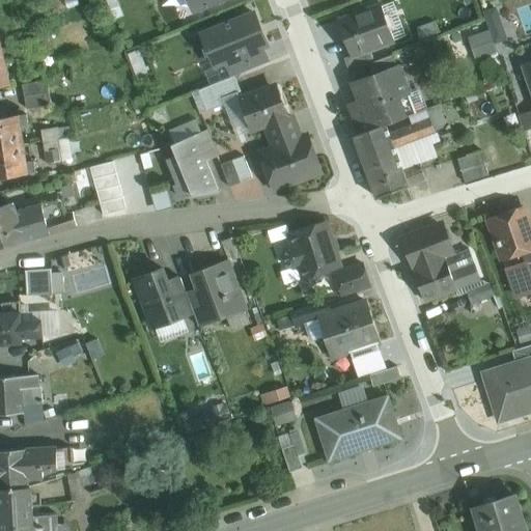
[(190,0),(194,10),(219,0),(190,0)]
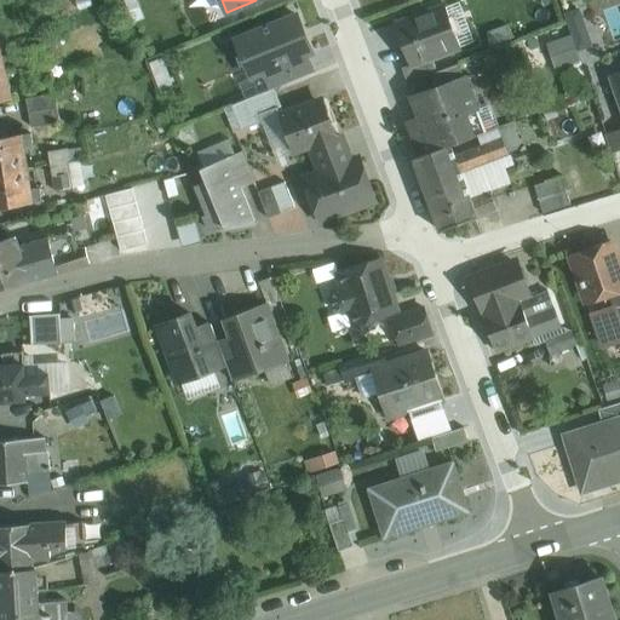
[(579,5),(561,11),(564,22),(541,29),(555,68),(579,59),(575,50),(592,44),(579,5)]
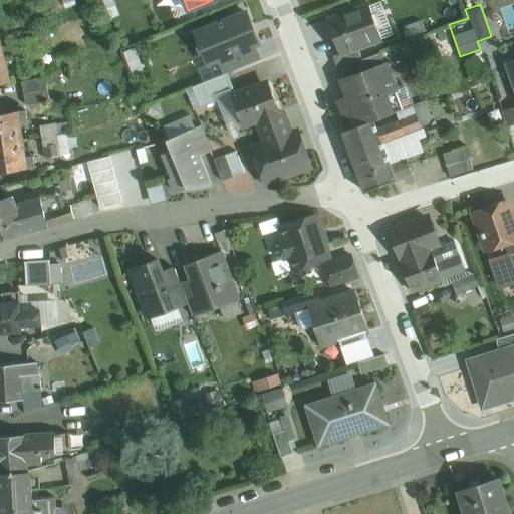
[(368,5),(328,19),(340,53),(340,54),(358,48),(381,39),(368,5)]
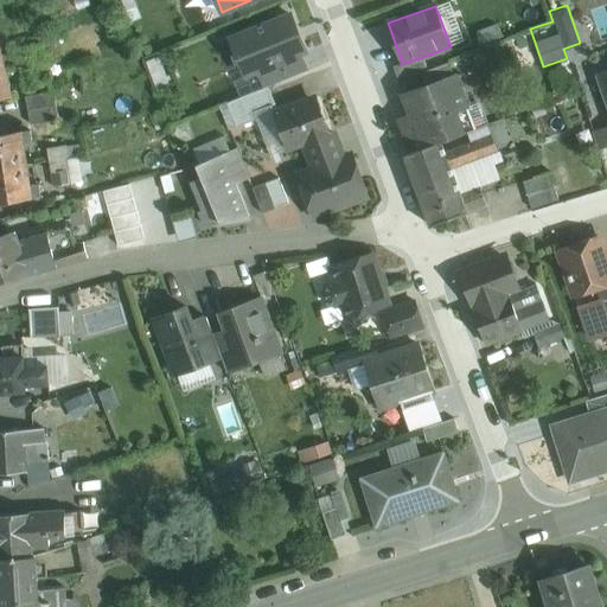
[(280,19),(231,38),(242,65),(243,65),(247,75),(256,71),(260,70),(299,53),(306,51),(295,25),(294,24),(291,14),(281,19),(280,19)]
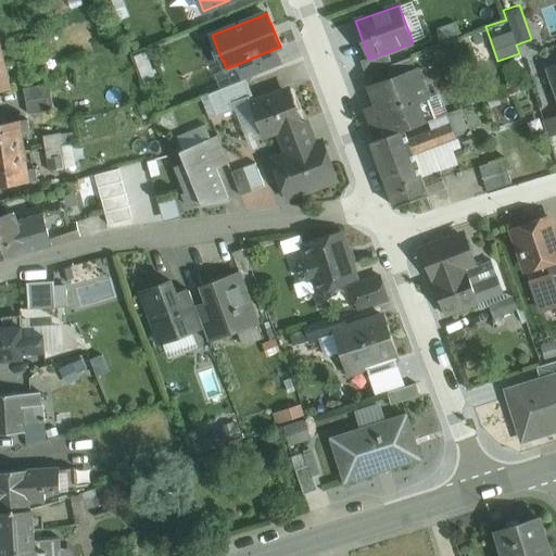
[(0,43),(0,90),(11,88),(0,43)]
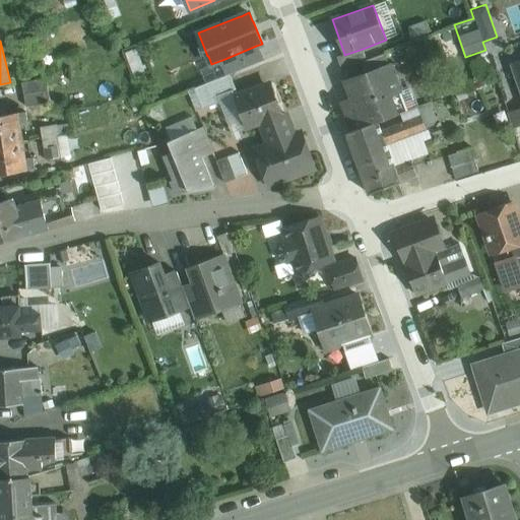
[(256,46),(222,60),(229,75),(262,61),(256,46)]
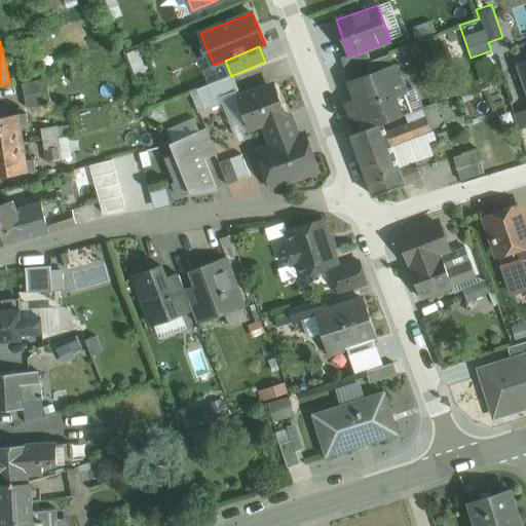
[(367,49),(348,55),(348,54),(340,58),(345,70),(367,63),(371,61),(367,49)]
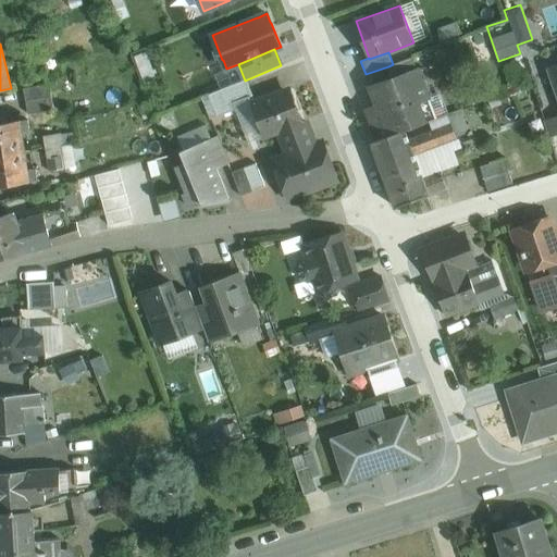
[(393,64),(388,66),(393,78),(417,70),(412,57),(393,64)]
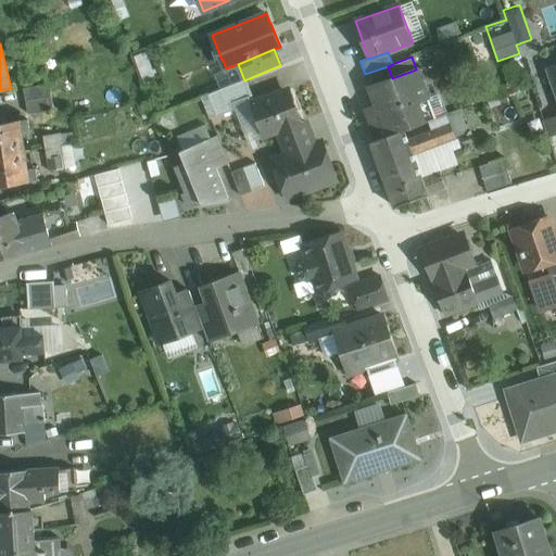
[(555,67),(547,71),(555,96),(555,116),(544,121),(548,135),(555,131),(555,67)]
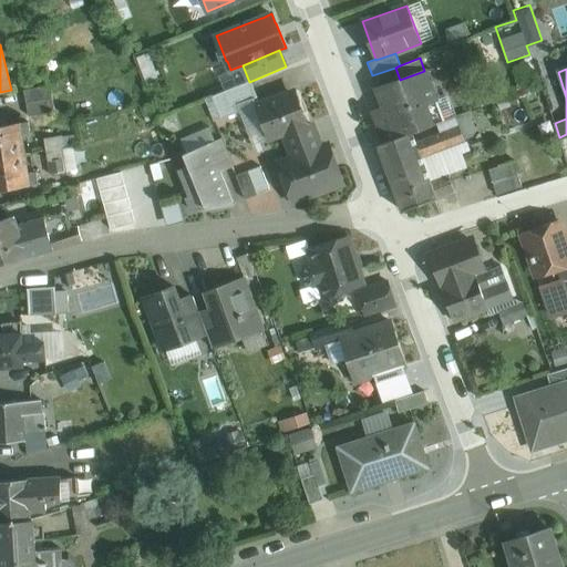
[(400,80),(377,88),(387,115),(377,119),(385,142),(411,133),(412,133),(443,122),(424,71),(400,80)]
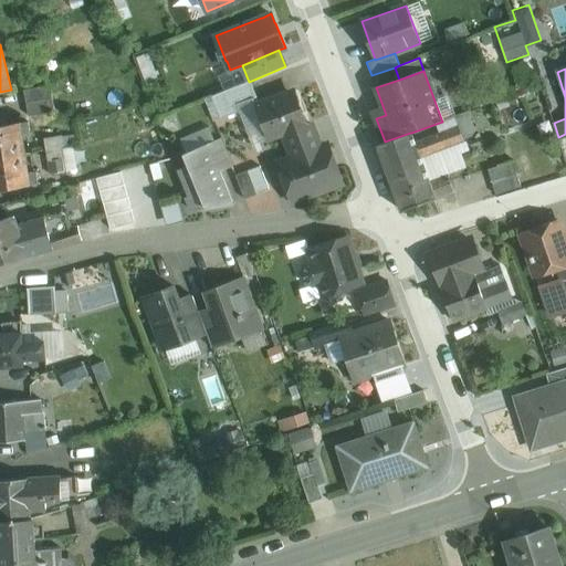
[(50,85),(24,90),(27,103),(52,98),(50,85)]
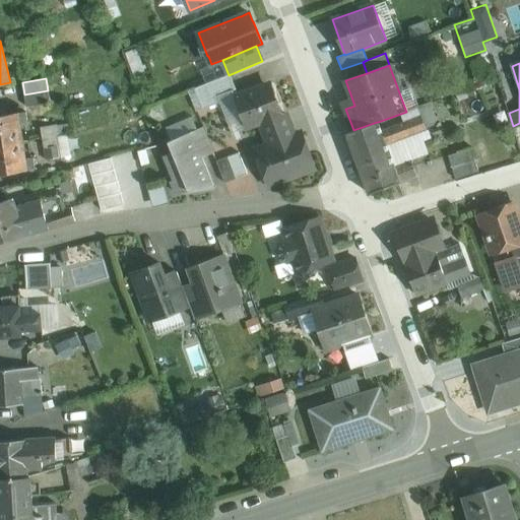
[(204,84),(194,88),(203,110),(217,104),(214,98),(210,100),(204,84)]
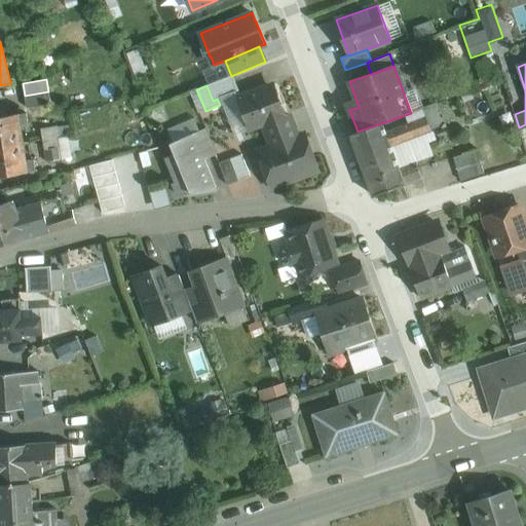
[(276,90),(261,97),(259,89),(237,98),(250,129),(265,123),(286,115),(276,90)]
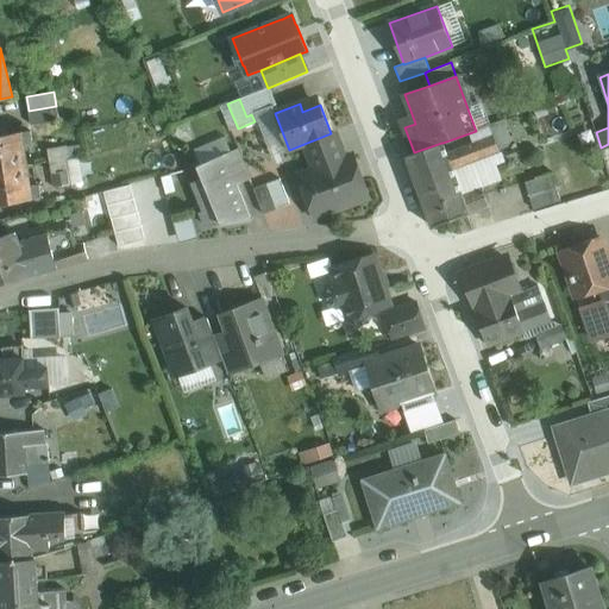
[(56,106),(29,111),(31,125),(58,119),(56,106)]
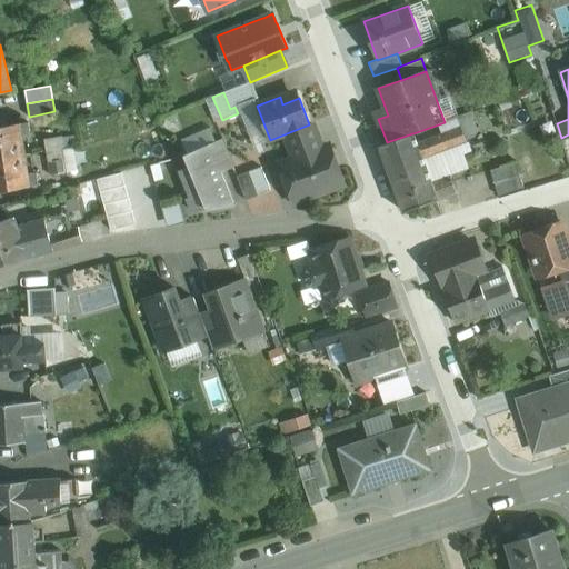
[(32,133),(30,121),(21,123),(22,135),(32,133)]
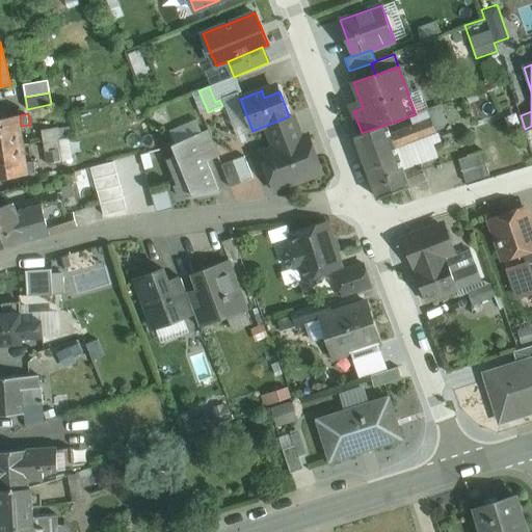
[(20,115),(0,117),(0,148),(24,144),(21,126),(20,115)]
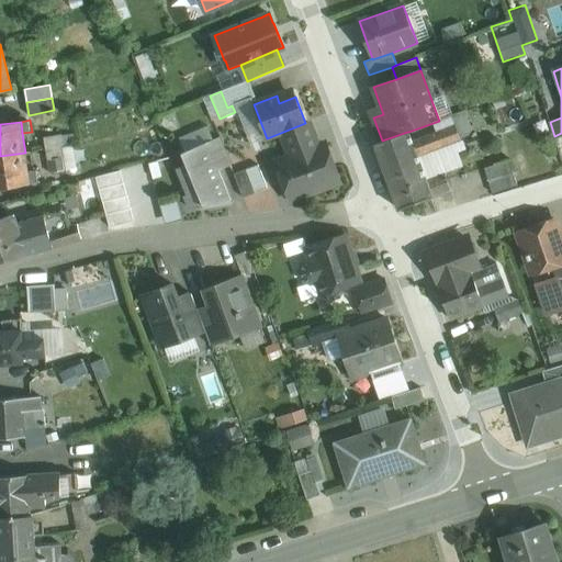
[(305,123),(283,132),(288,144),(312,135),(307,123),(305,123)]
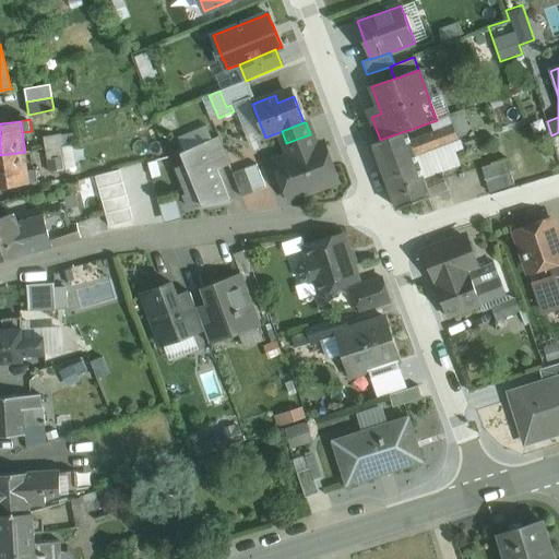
[(206,125),(177,134),(181,145),(211,135),(206,125)]
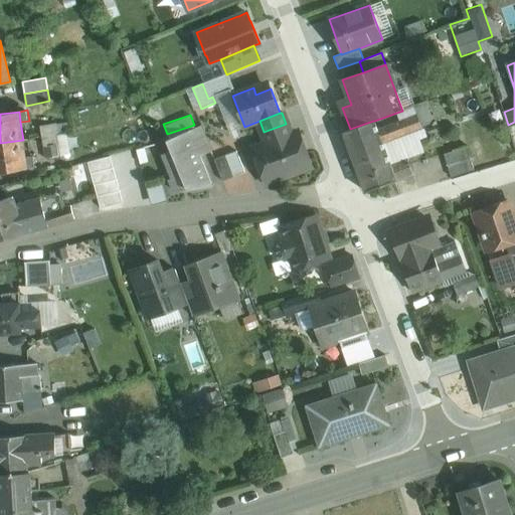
[(381,132),(391,161),(423,150),(418,136),(424,134),(419,119),(381,132)]
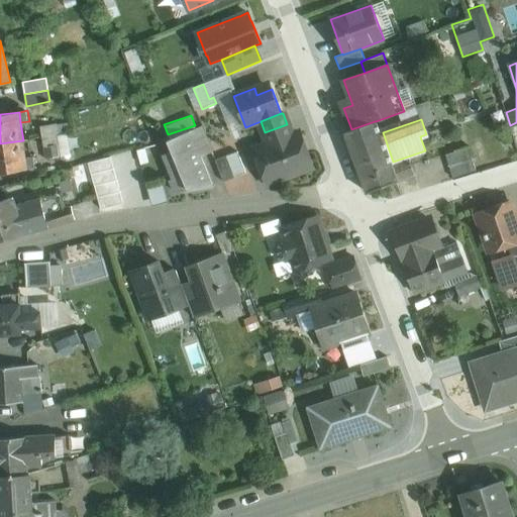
[(69,153),(66,121),(39,123),(43,156),(69,153)]
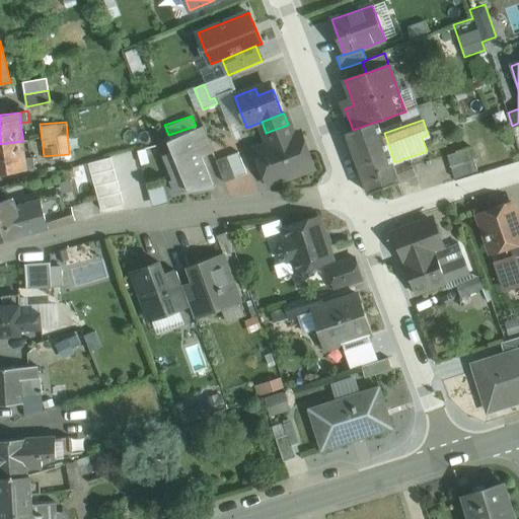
[(358,163),(388,152),(377,122),(376,122),(353,130),(346,133),(358,163)]
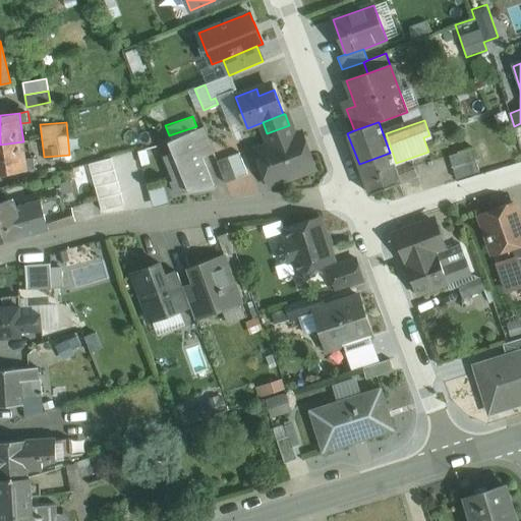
[(289,125),(267,133),(271,146),(294,136),(289,125)]
